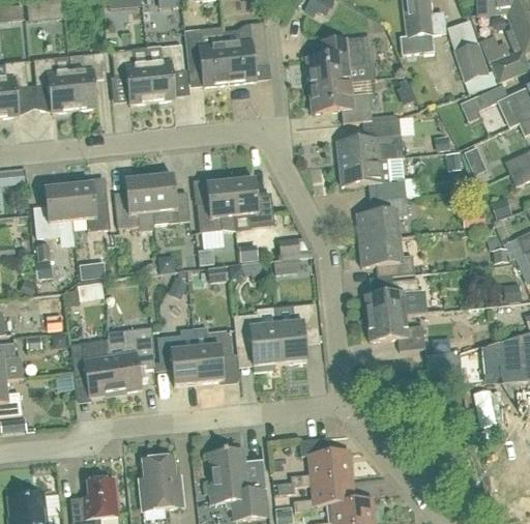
[(313,0),(311,4),(329,15),(337,0),(313,0)]
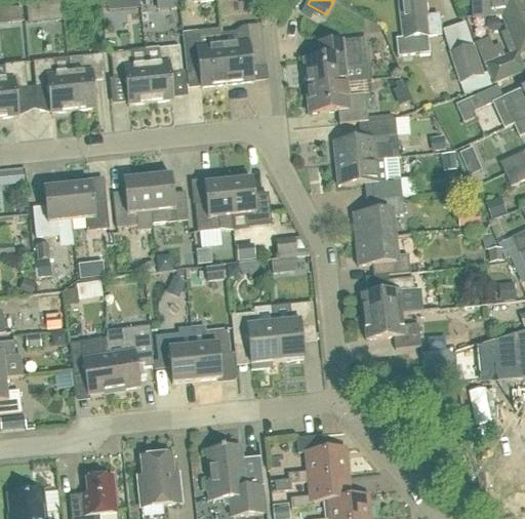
[(425,1),(425,0),(398,0),(402,35),(395,36),(397,53),(429,50),(428,41),(422,42),(421,34),(440,32),(438,12),(426,13),(426,9),(427,8),(426,2),(425,1)]
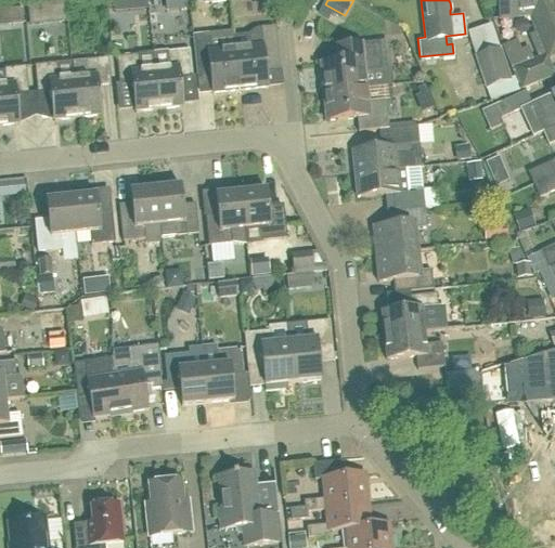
[(529,33),(538,55),(514,65),(521,85),(554,72),(547,53),(554,50),(554,14),(552,15),(551,0),(498,0),(500,15),(532,11),(532,18),(537,29),(529,33)]
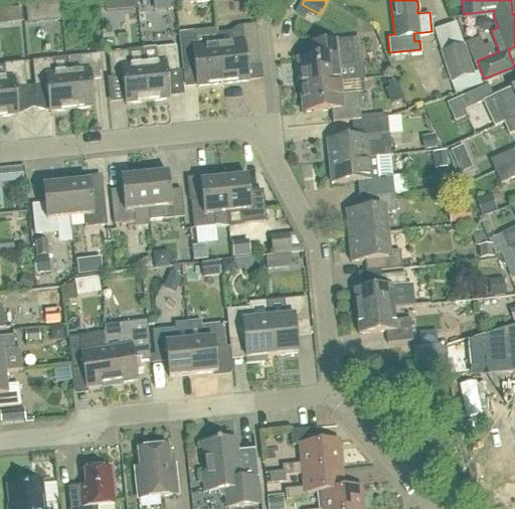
[(26,3),(28,18),(40,17),(38,1),(26,3)]
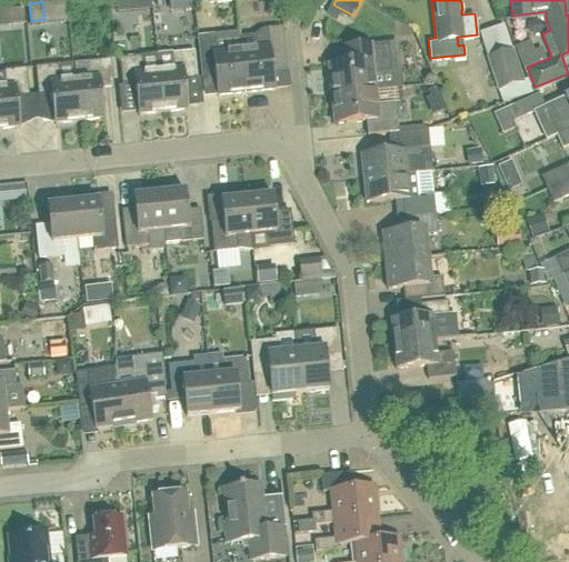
[(256,46),(241,47),(246,89),(273,87),(270,59),(287,58),(283,24),(263,27),(255,32),(256,46)]
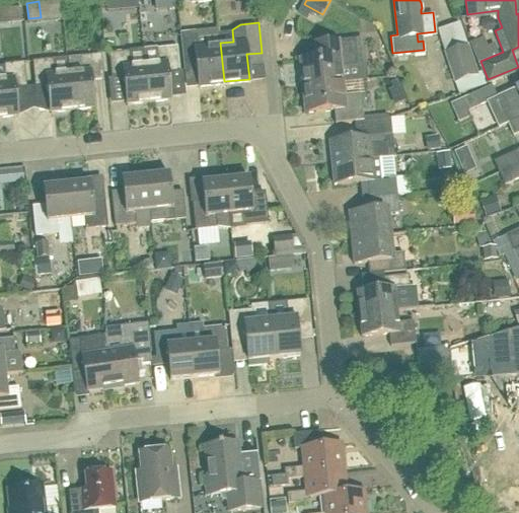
[(195,59),(198,84),(224,81),(220,43),(199,45),(197,28),(180,30),(183,60),(195,59)]
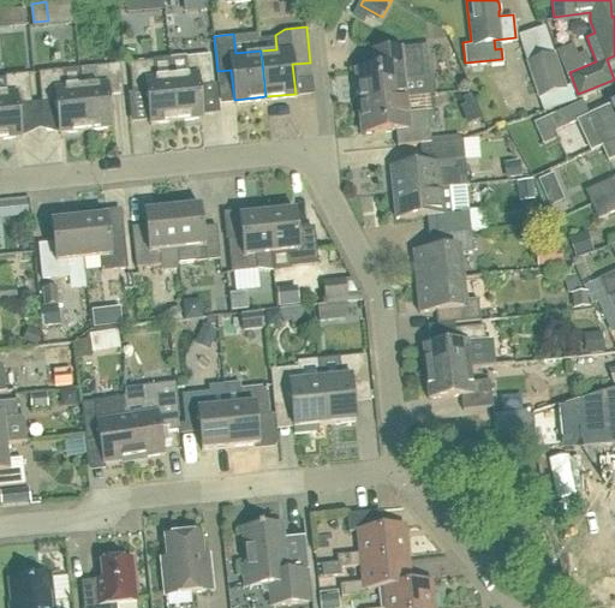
[(358,99),(405,94),(402,76),(424,75),(421,42),(374,48),(376,65),(356,66),(358,99)]
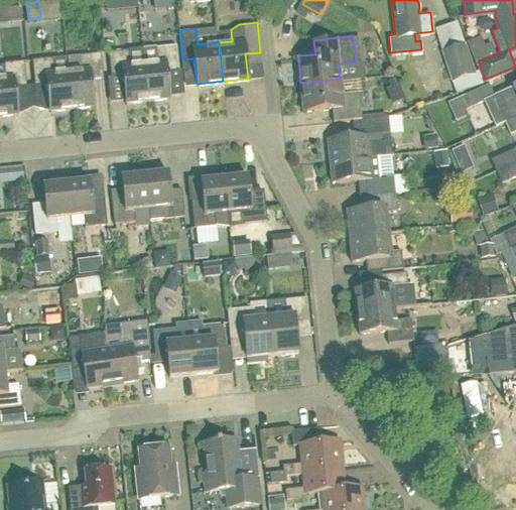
[(465,41),(440,49),(452,80),(475,72),(465,41)]
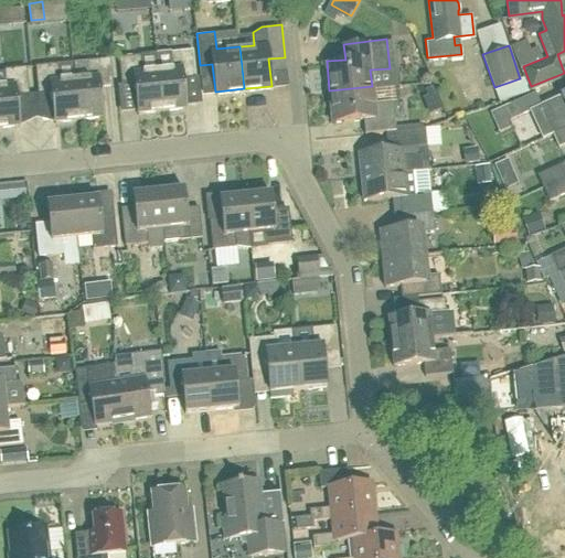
[(171,49),(172,66),(158,67),(162,108),(185,106),(182,76),(196,75),(193,46),(171,49)]
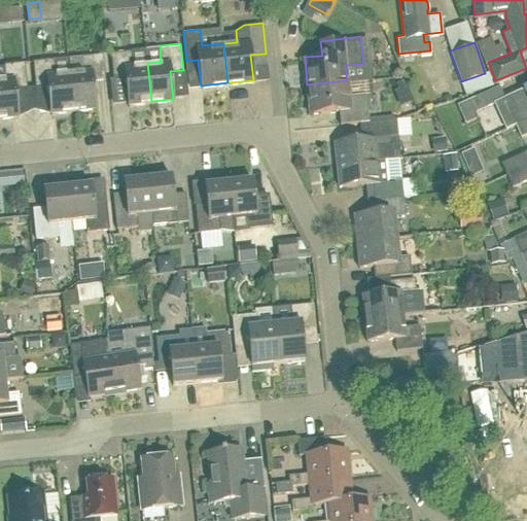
[(126,76),(129,104),(151,101),(147,63),(134,65),(132,48),(111,50),(113,77),(126,76)]
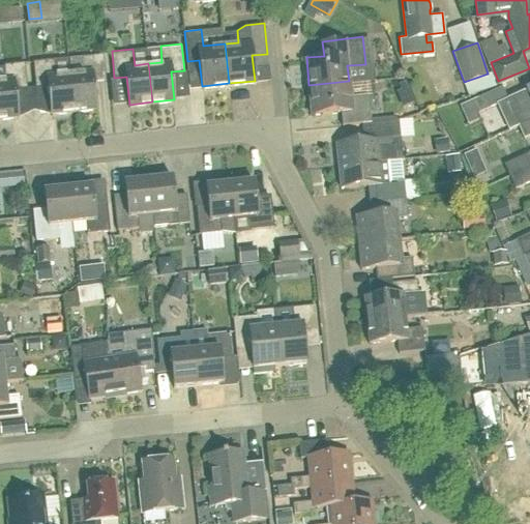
[(68,56),(70,71),(69,71),(74,110),(96,108),(93,80),(107,79),(104,52),(68,56)]
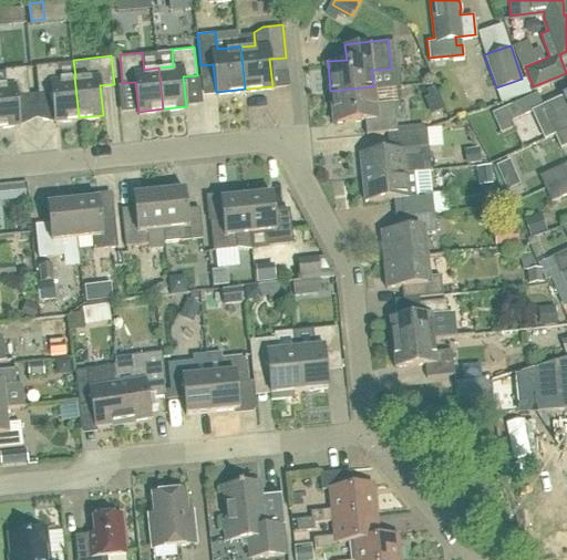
[(52,91),(54,121),(79,117),(74,76),(61,79),(59,61),(37,63),(39,92),(52,91)]
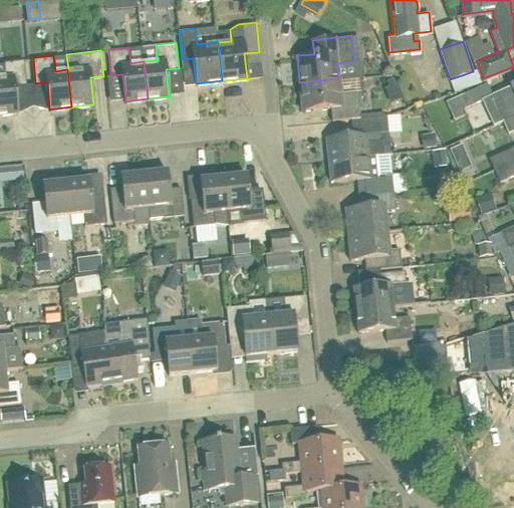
[(5,60),(7,76),(0,76),(0,114),(17,112),(15,85),(27,84),(25,58),(5,60)]
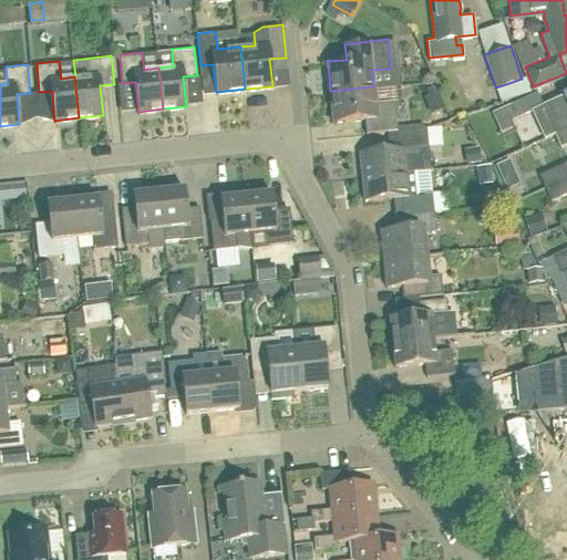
[(364,117),(366,132),(394,130),(397,130),(393,101),(374,103),(373,86),(330,91),(333,121),(364,117)]
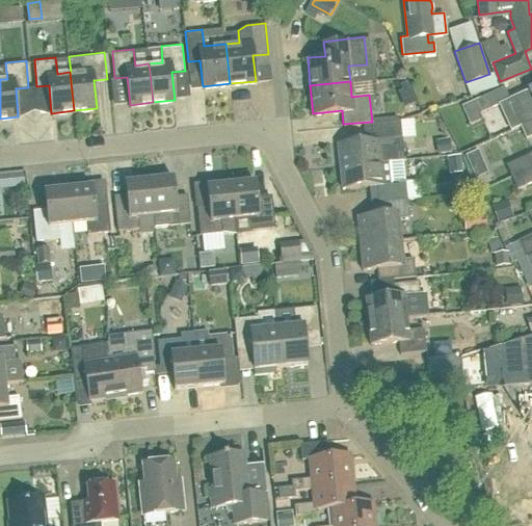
[(470,121),(482,115),(479,110),(509,97),(503,83),(461,103),(470,121)]
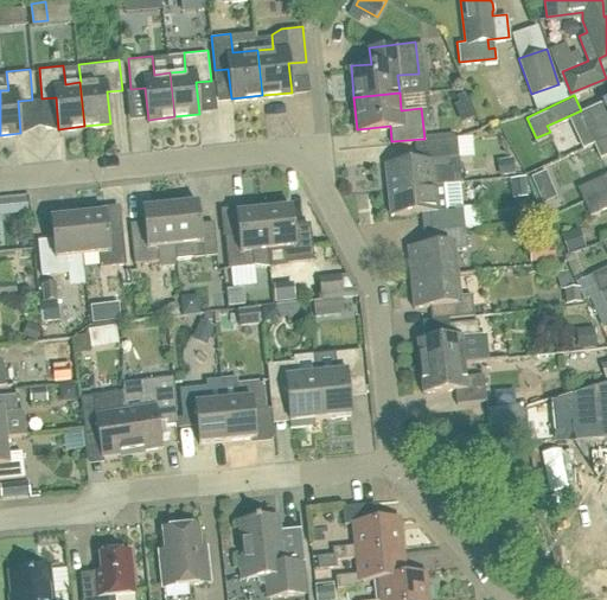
[(589,131),(595,141),(606,135),(606,97),(586,108),(595,128),(589,131)]
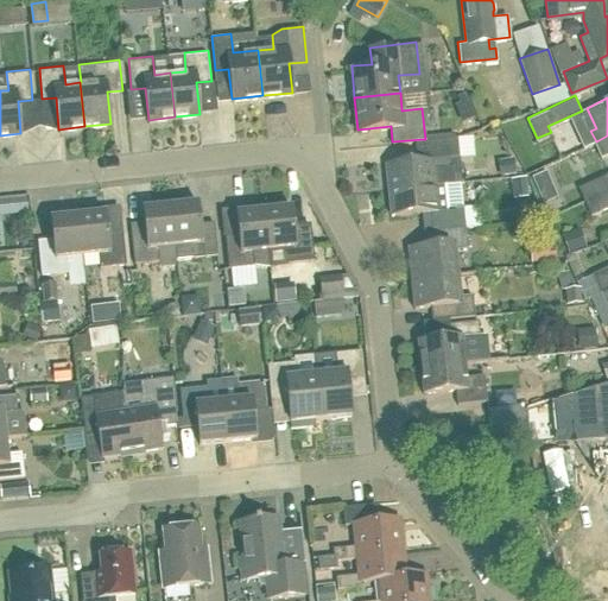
[(425,158),(385,162),(388,188),(454,181),(451,156),(458,155),(457,135),(425,139),(423,139),(425,158)]
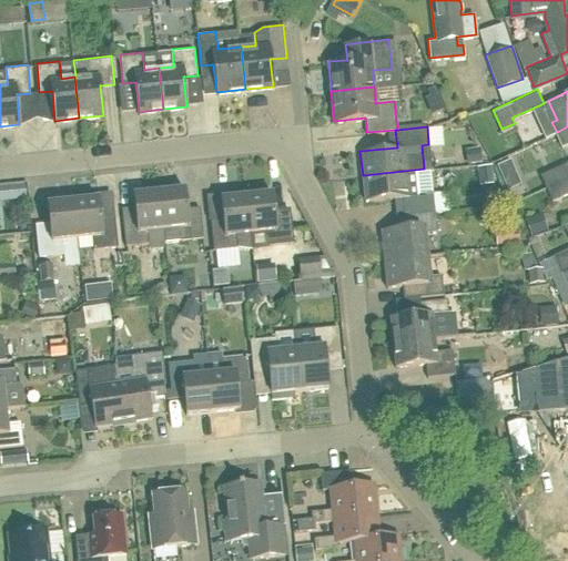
[(567,126),(557,132),(560,141),(567,138),(567,126)]
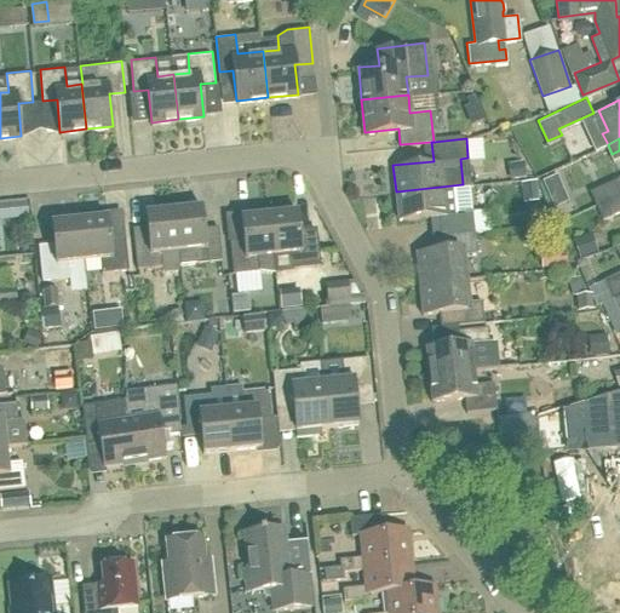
[(549,192),(563,185),(557,172),(543,178),(549,192)]
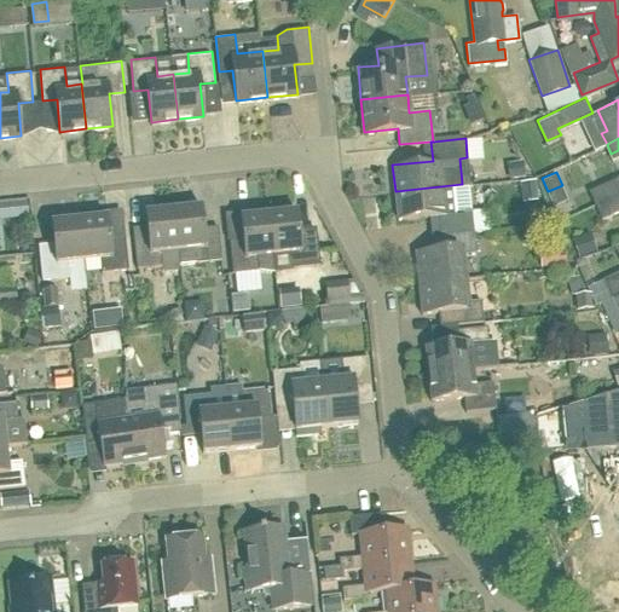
[(589,188),(595,202),(618,190),(618,184),(615,175),(589,188)]
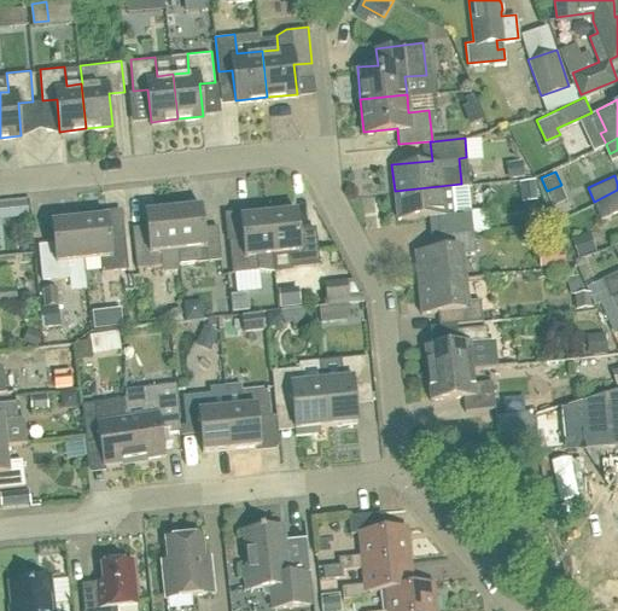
[(461,184),(395,191),(397,217),(437,214),(438,232),(473,228),(468,184),(461,184)]
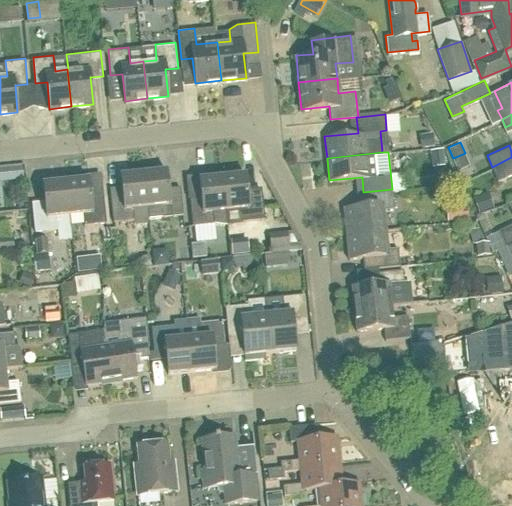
[(511,171),(511,157),(492,167),(498,178),(511,171)]
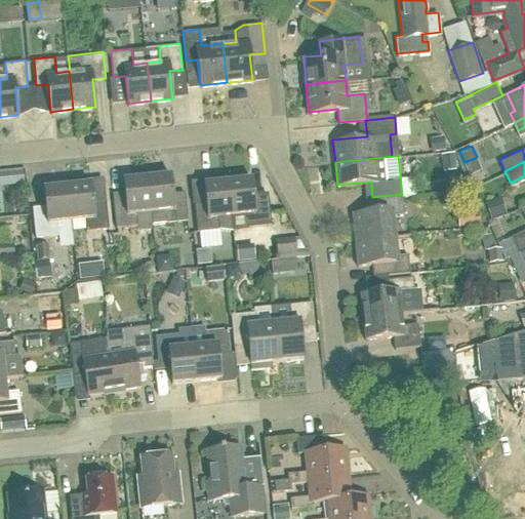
[(23,167),(0,169),(0,184),(24,182),(23,167)]
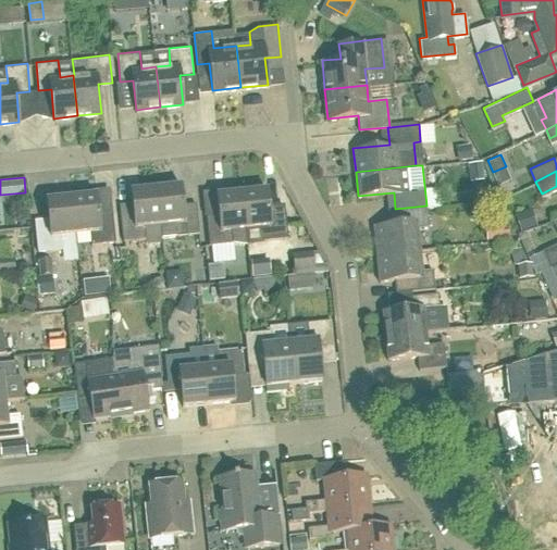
[(160,222),(161,234),(199,230),(196,201),(184,202),(182,183),(157,186),(160,222)]
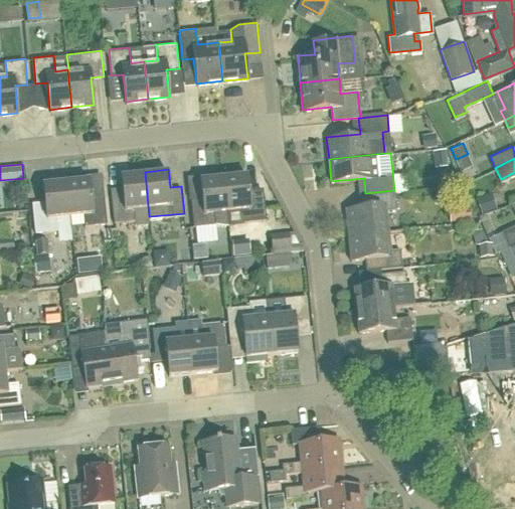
[(149,216),(148,205),(145,172),(122,174),(123,186),(111,187),(115,221),(134,219),(137,224),(147,223),(149,216)]
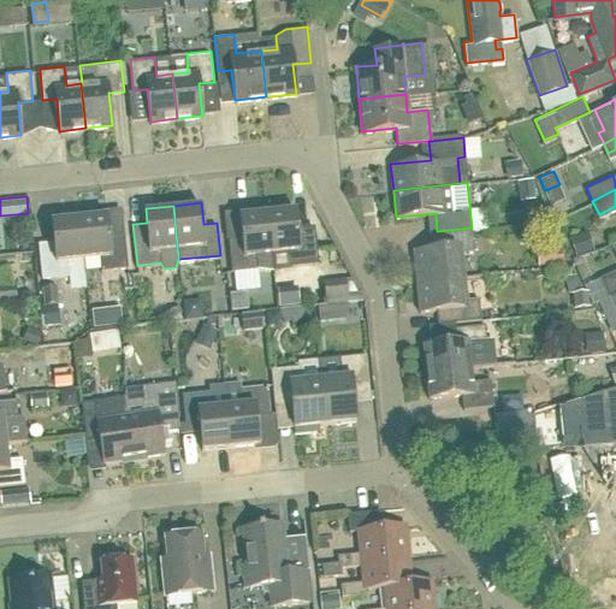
[(268,211),(272,252),(273,267),(290,266),(290,264),(319,260),(315,225),(298,226),(296,207),(268,211)]
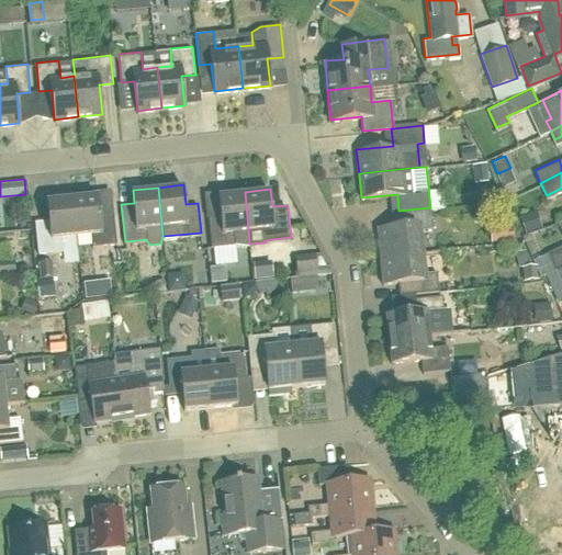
[(233,230),(248,229),(245,192),(218,194),(221,214),(209,215),(212,246),(235,244),(233,230)]
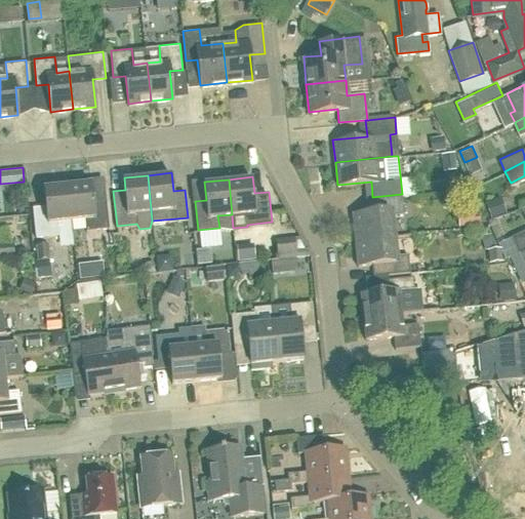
[(68,184),(71,217),(85,216),(86,229),(108,227),(105,198),(93,199),(92,181),(68,184)]
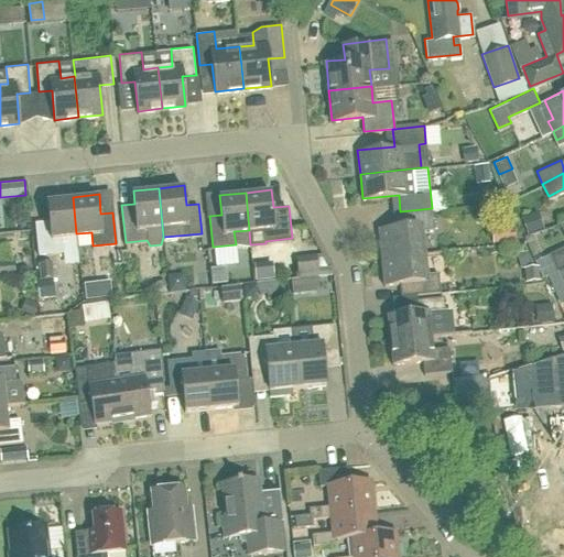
[(63,236),(76,233),(73,197),(47,199),(50,221),(36,222),(40,253),(64,250),(63,236)]
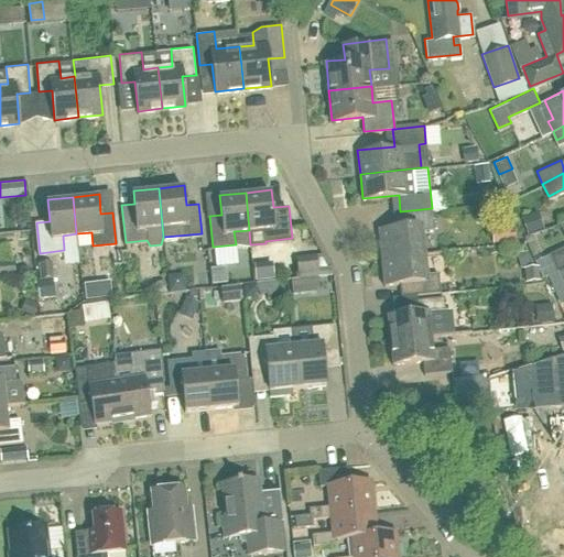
[(381,255),(424,251),(422,229),(433,228),(432,208),(400,211),(392,213),(394,226),(378,227),(381,255)]
